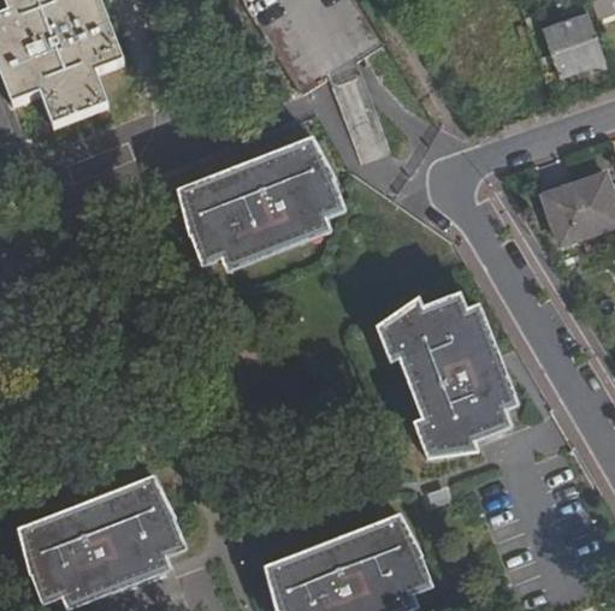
[(0,46),(22,102),(42,94),(55,126),(106,106),(94,75),(118,65),(93,0),(6,0),(11,12),(0,17),(0,46)]
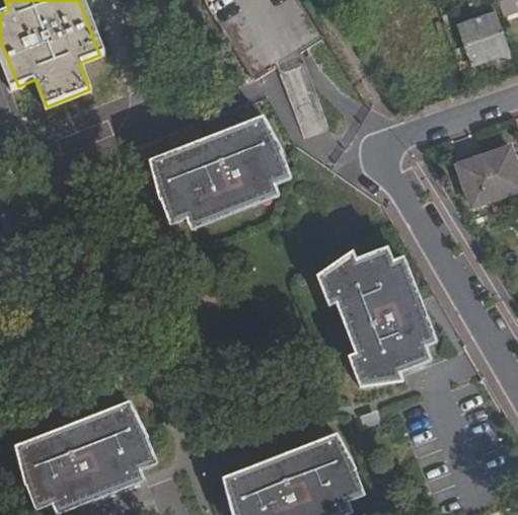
[(78,0),(99,55),(106,53),(85,0),(78,0)]
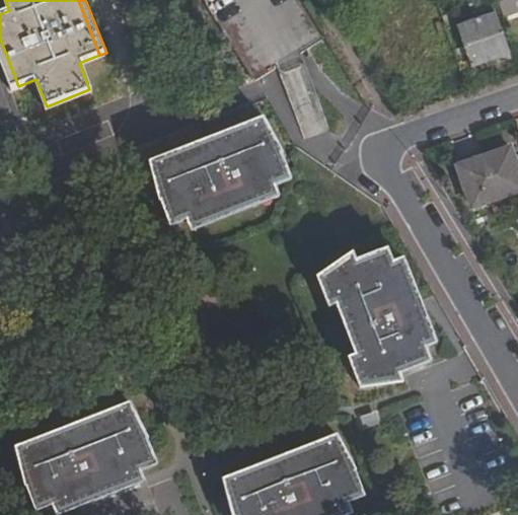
[(475,0),(466,3),(472,19),(457,24),(471,65),(508,53),(489,0),(475,0)]
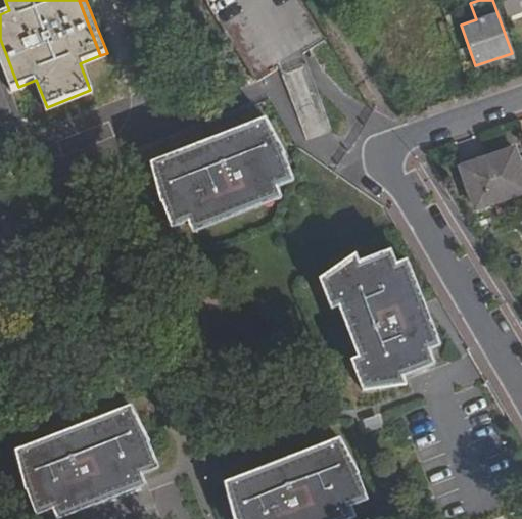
[(504,0),(501,1),(506,15),(521,9),(521,0),(504,0)]
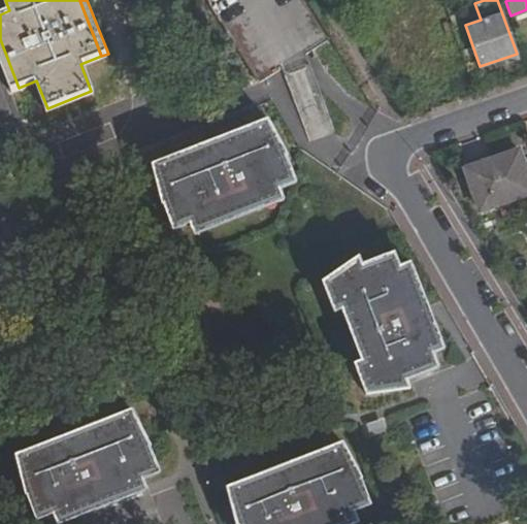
[(0,60),(11,91),(19,88),(0,39),(0,60)]
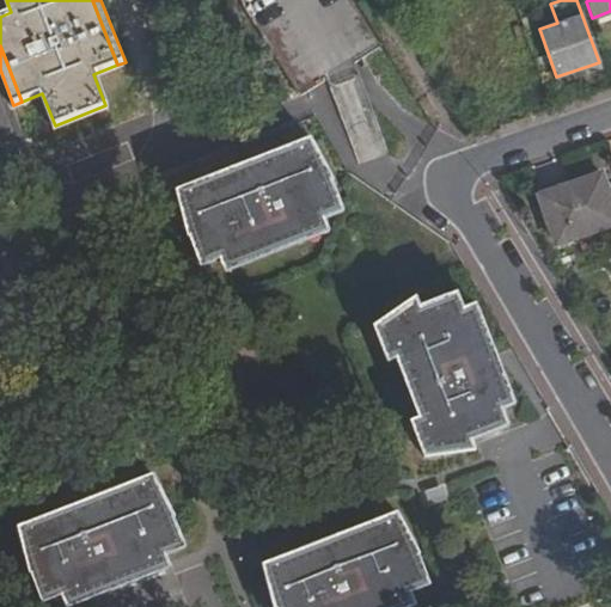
[(263,153),(267,164),(226,179),(222,169),(171,188),(188,233),(194,231),(201,250),(215,245),(221,261),(328,221),(322,206),(334,201),(325,178),(333,176),(317,133),(263,153)]
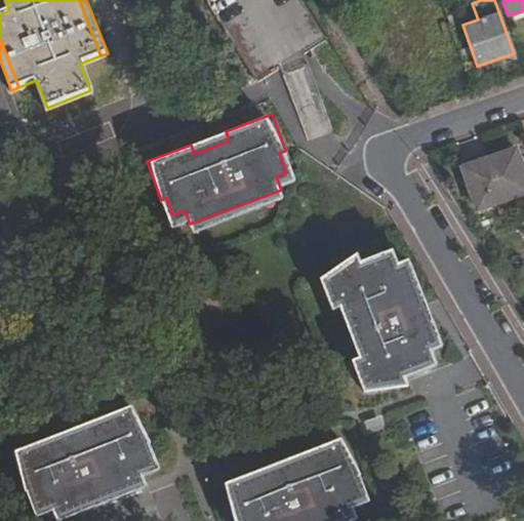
[(523,189),(523,174),(514,146),(461,163),(476,206),(523,189)]
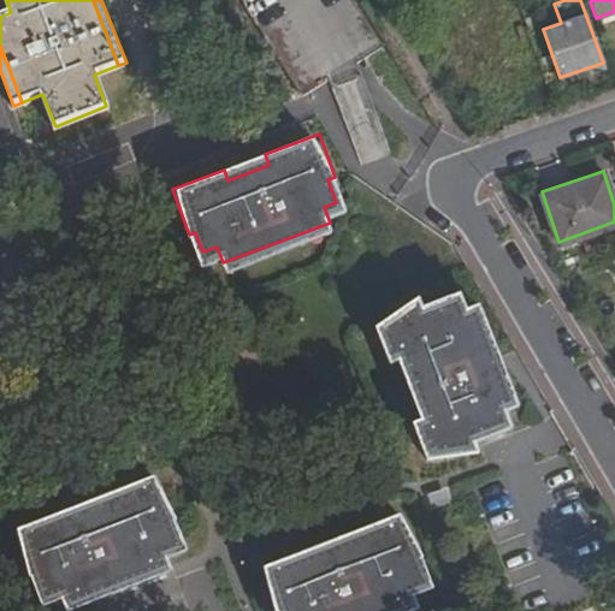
[(459,315),(450,291),(423,303),(418,292),(376,322),(390,359),(397,356),(420,416),(414,419),(427,455),(478,450),(474,439),(502,429),(494,407),(508,402),(474,310),(459,315)]
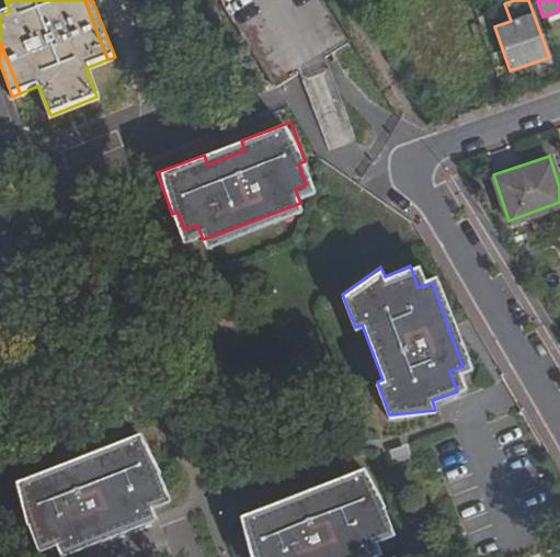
[(162,468),(141,431),(18,479),(30,522),(36,519),(43,537),(59,533),(65,546),(151,513),(146,498),(161,492),(155,472),(162,468)]
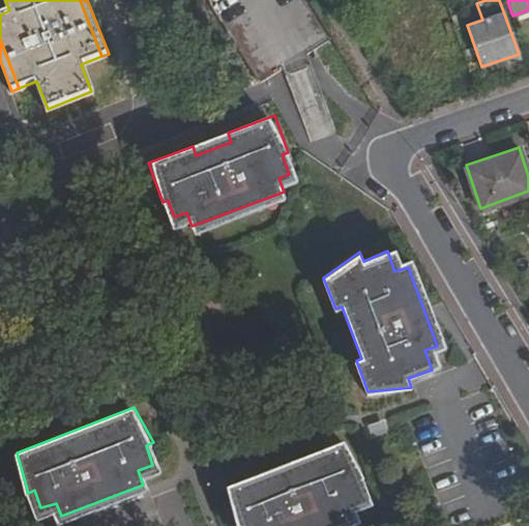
[(364,479),(345,441),(226,487),(236,525),(240,525),(243,525),(336,525),(354,520),(349,507),(365,501),(358,481),(364,479)]
